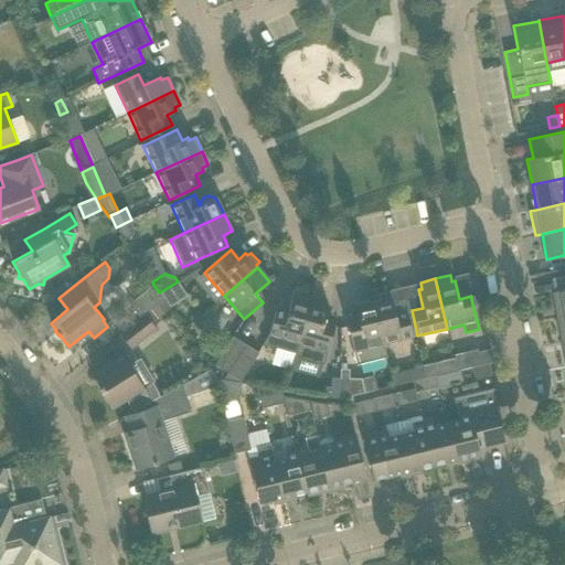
[(187,296),(178,281),(159,292),(163,299),(169,307),(187,296)]
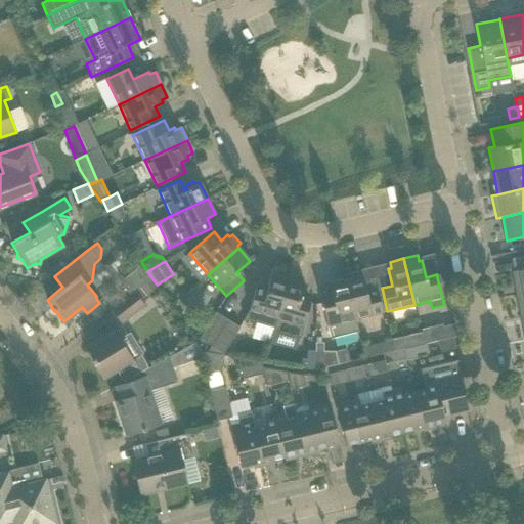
[(130,295),(133,292),(151,277),(147,271),(142,264),(120,282),(130,295)]
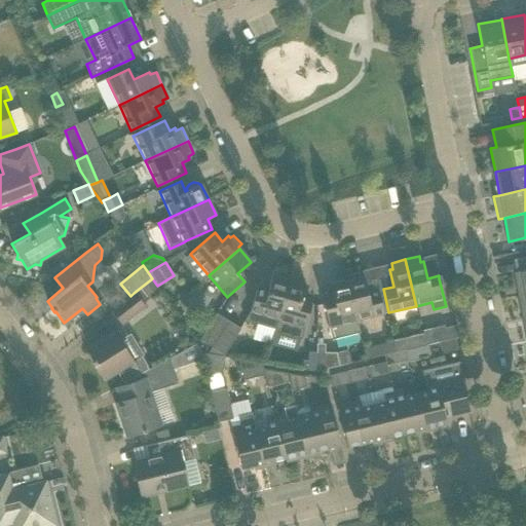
[(525,294),(525,269),(515,272),(519,296),(525,294)]
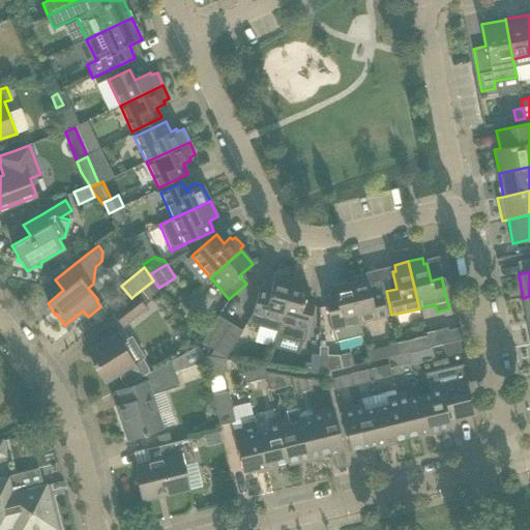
[(351,282),(349,283),(359,322),(387,316),(386,313),(381,292),(371,295),(366,278),(363,278),(362,274),(350,277),(351,282)]
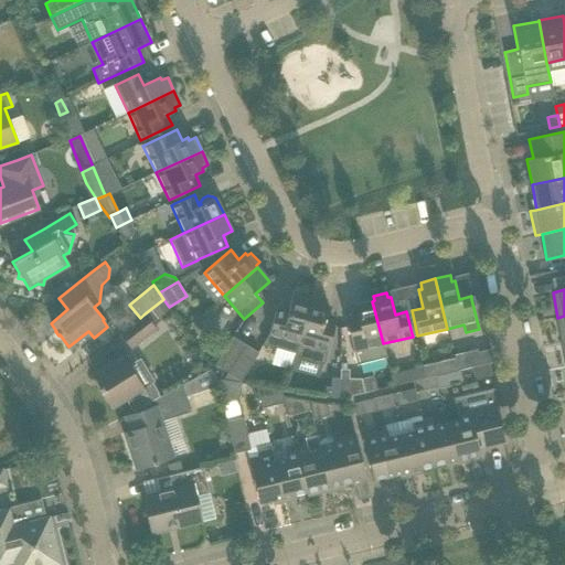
[(298,342),(310,300),(292,295),(287,313),(276,310),(268,334),(263,344),(295,353),(298,342)]
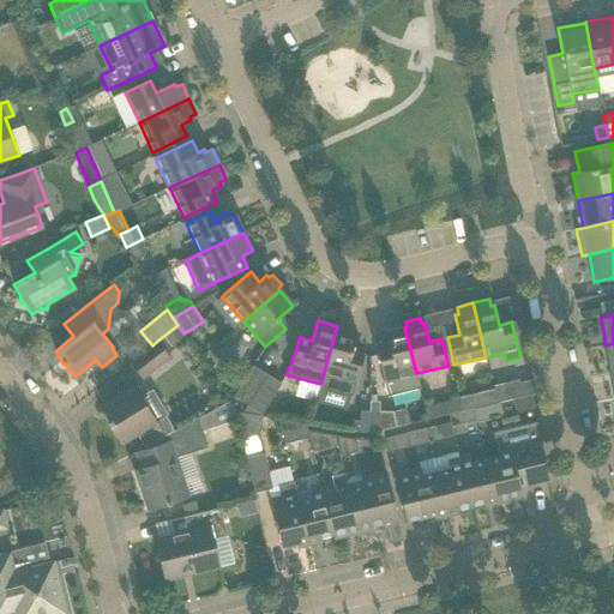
[(356,331),(337,326),(324,372),(320,384),(320,387),(351,395),(356,381),(356,378),(363,355),(350,351),(356,331)]
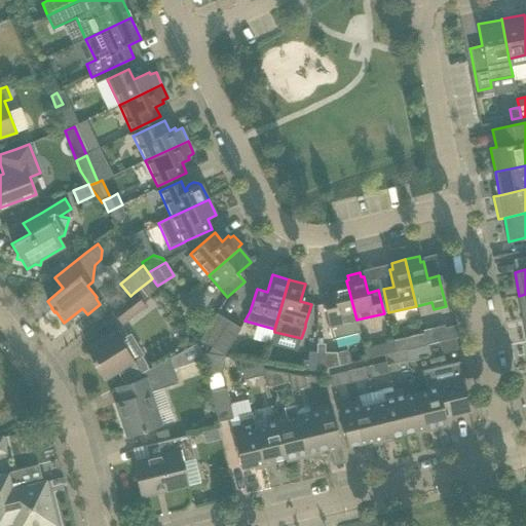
[(357,320),(346,280),(330,284),(332,292),(321,295),(328,324),(329,327),(332,339),(335,339),(355,333),(360,332),(357,320)]
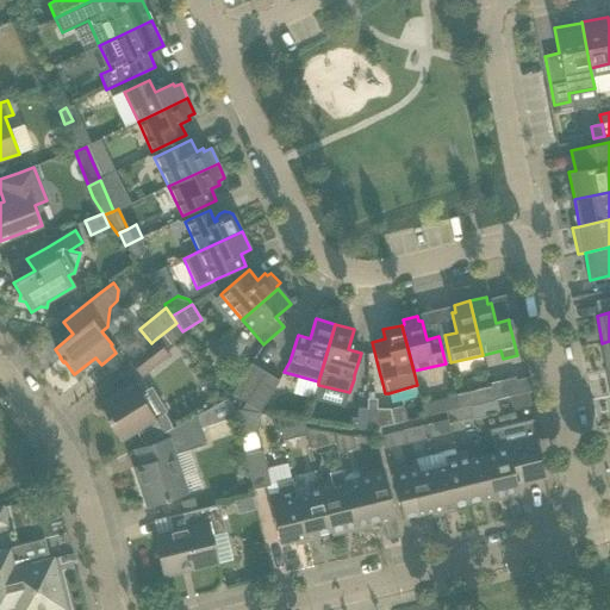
[(167,355),(166,353),(155,340),(151,343),(130,361),(141,375),(167,355)]
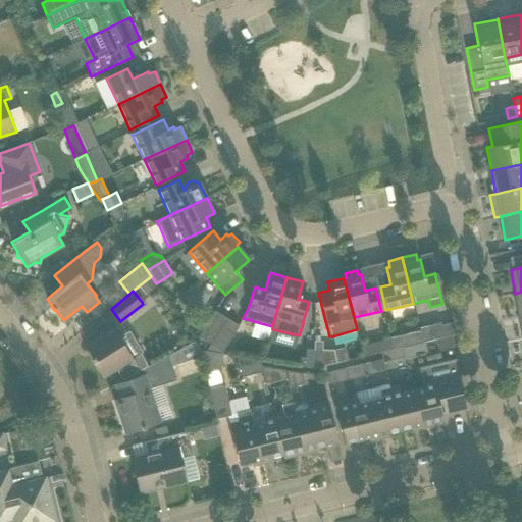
[(215,311),(198,337),(210,345),(226,318),(215,311)]
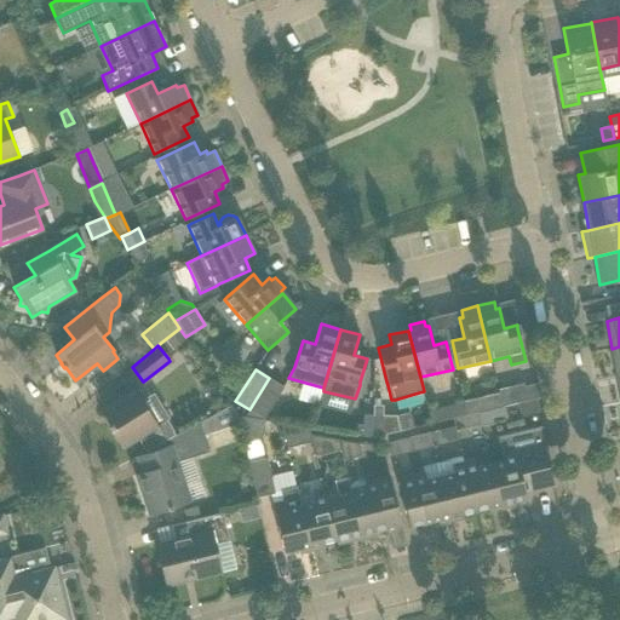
[(283,388),(269,378),(250,409),(245,418),(263,420),(283,388)]
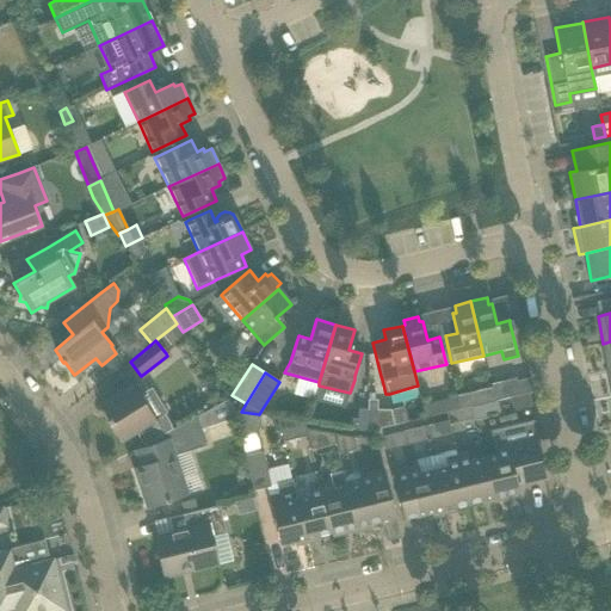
[(512,396),(530,393),(534,392),(531,377),(508,383),(512,396)]
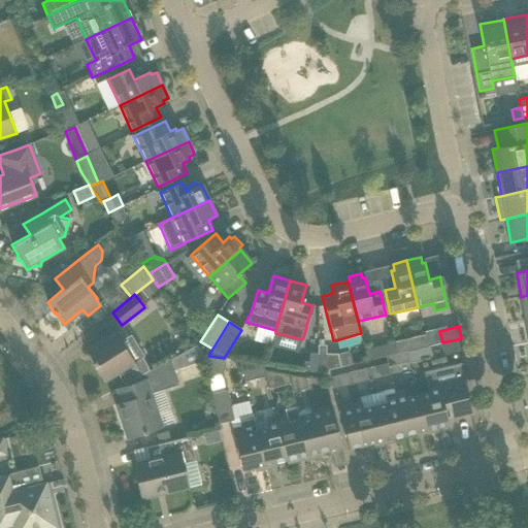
[(114,332),(104,338),(87,350),(94,361),(92,362),(103,382),(117,373),(123,385),(130,381),(149,371),(140,357),(132,361),(114,332)]
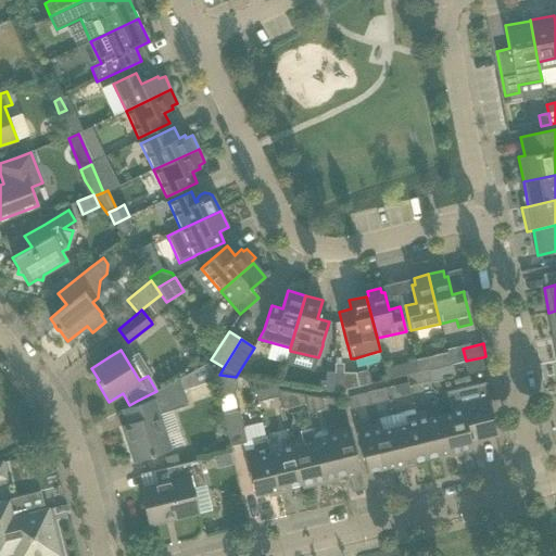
[(447,352),(430,356),(416,361),(418,373),(429,369),(429,370),(451,365),(447,352)]
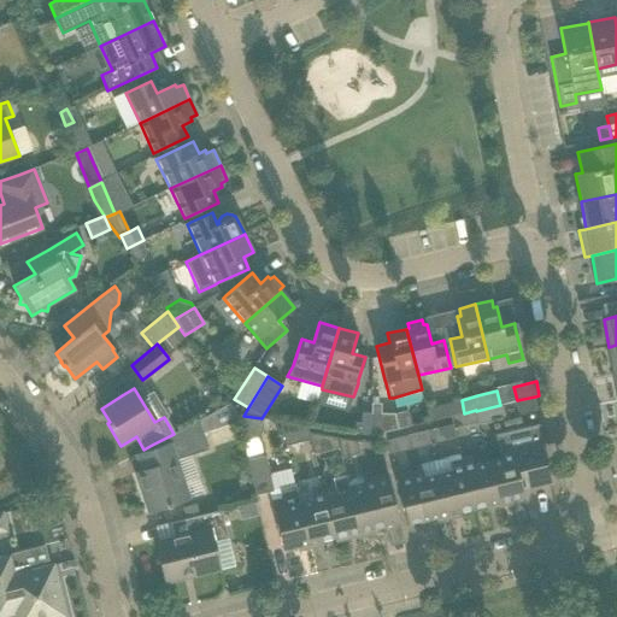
[(464,413),(462,400),(425,409),(429,422),(451,416),(464,413)]
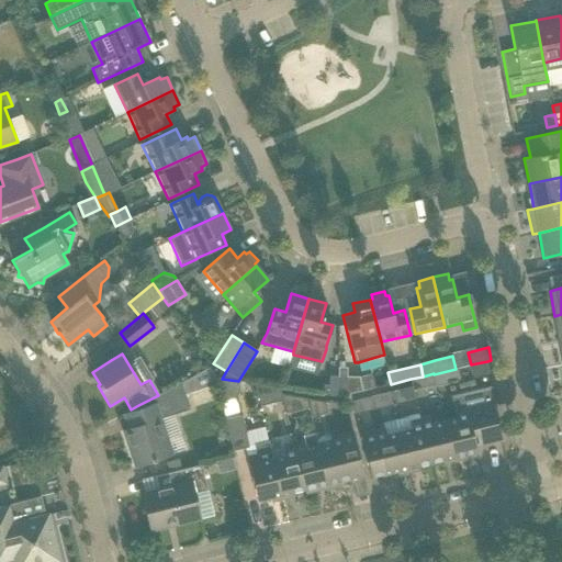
[(359,378),(347,377),(347,367),(338,367),(338,377),(338,397),(362,391),(359,378)]
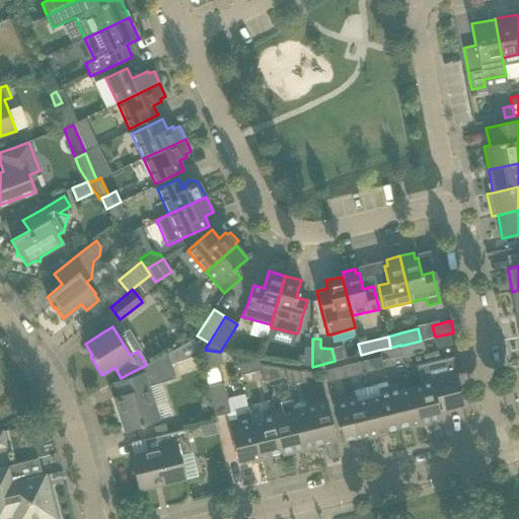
[(403,357),(400,346),(400,345),(390,348),(379,350),(380,357),(381,362),(403,357)]
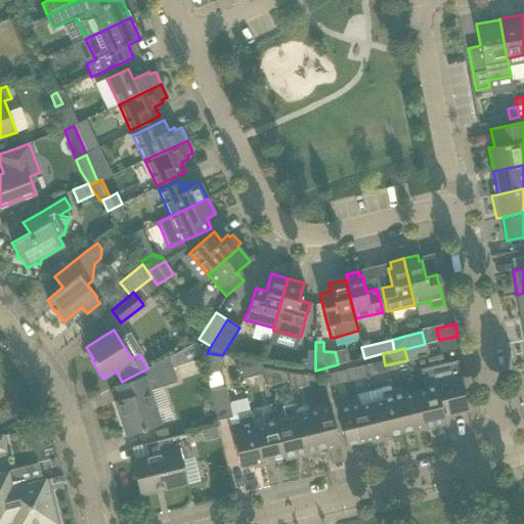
[(315,370),(315,351),(307,351),(307,359),(302,359),(302,368),(315,370)]
